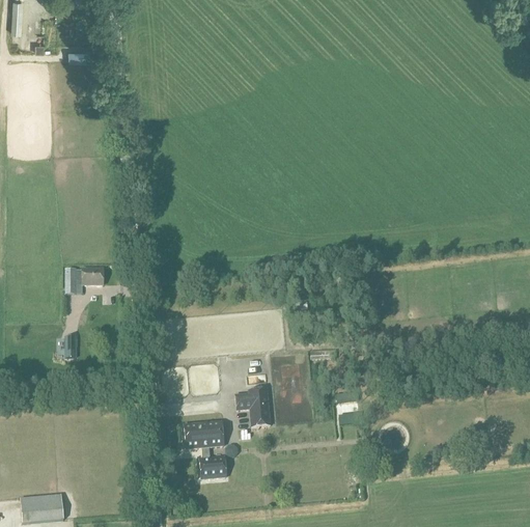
[(21,29),(22,0),(14,0),(12,29),(21,29)]
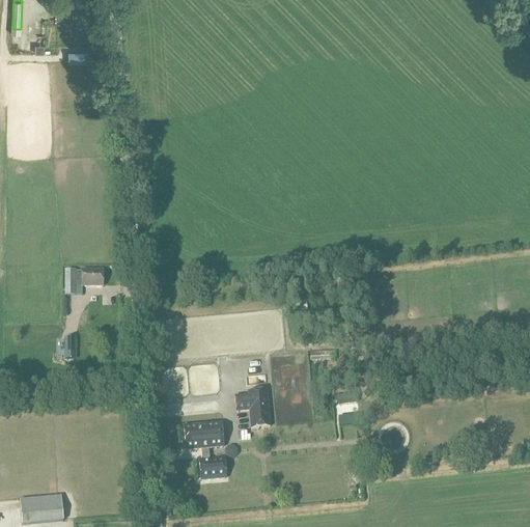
[(34,39),(34,48),(44,48),(44,40),(34,39)]
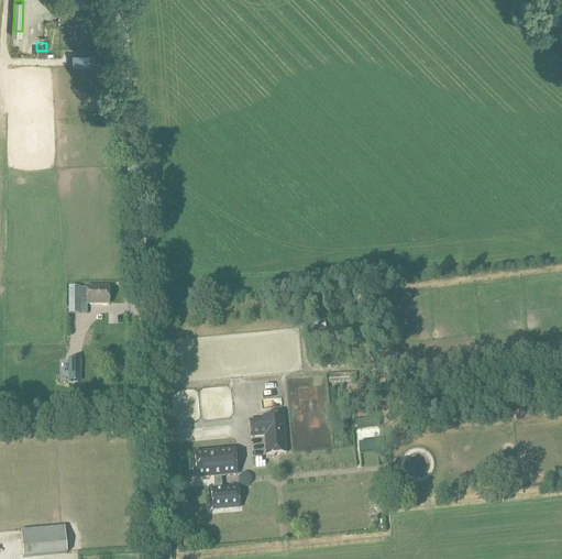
[(109,300),(109,284),(88,284),(88,285),(70,284),(70,303),(80,303),(80,299),(88,299),(88,300),(109,300)]
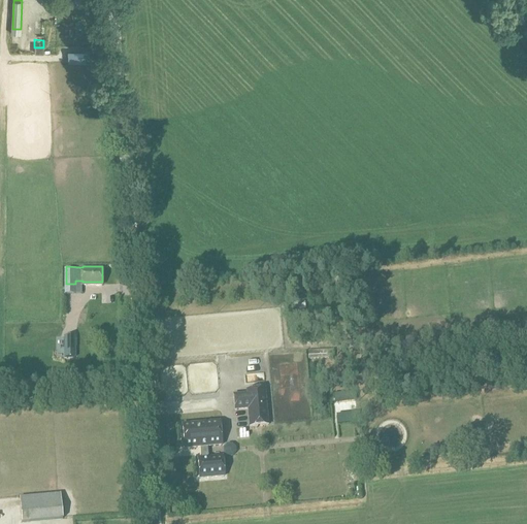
[(85,321),(84,313),(71,314),(72,321),(85,321)]
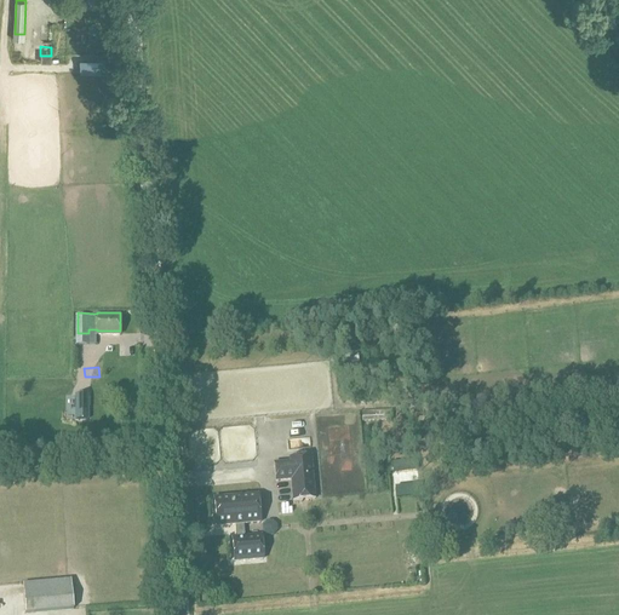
[(76,391),(76,415),(89,415),(89,391),(76,391)]
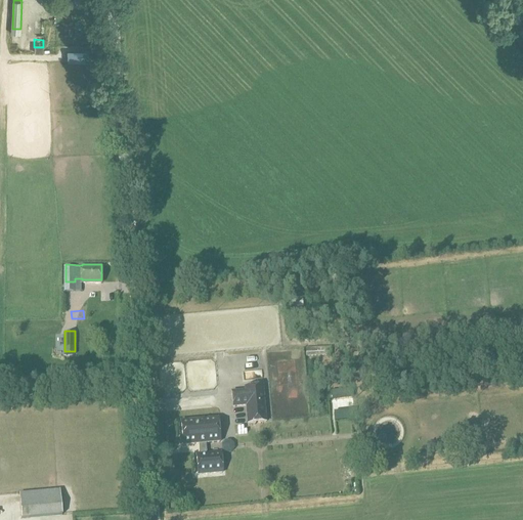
[(332,343),(307,345),(308,353),(333,351),(332,343)]
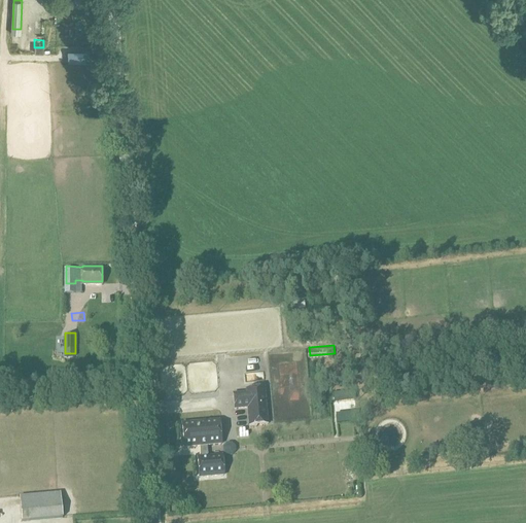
[(278,359),(280,372),(284,371),(285,376),(295,375),(292,356),(278,359)]
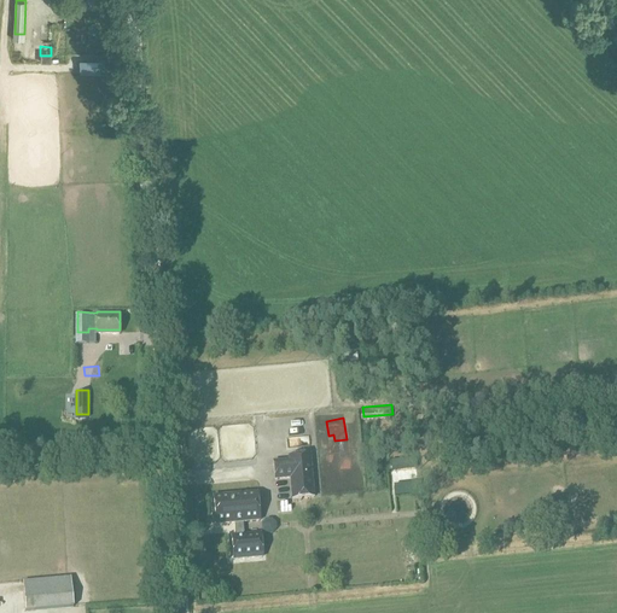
[(315,494),(312,450),(290,451),(290,457),(274,459),(275,476),(291,474),(294,496),(315,494)]
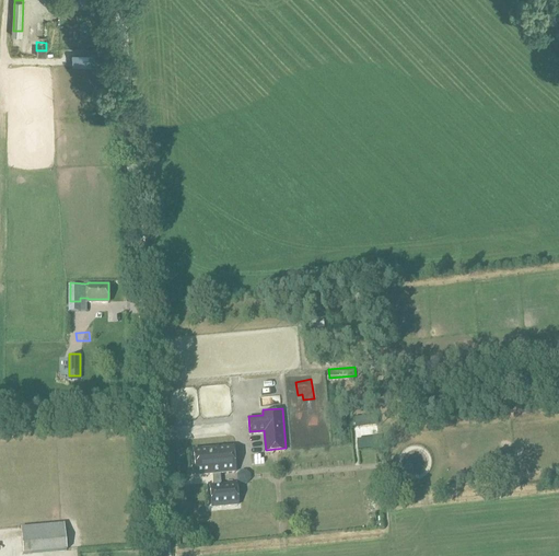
[(212,471),(213,479),(213,483),(222,482),(221,471),(236,468),(233,443),(194,447),(196,473),(212,471)]
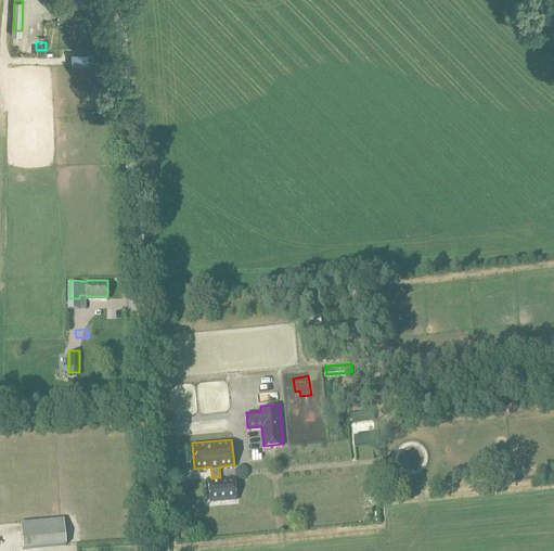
[(210,500),(237,498),(235,476),(208,478),(210,500)]
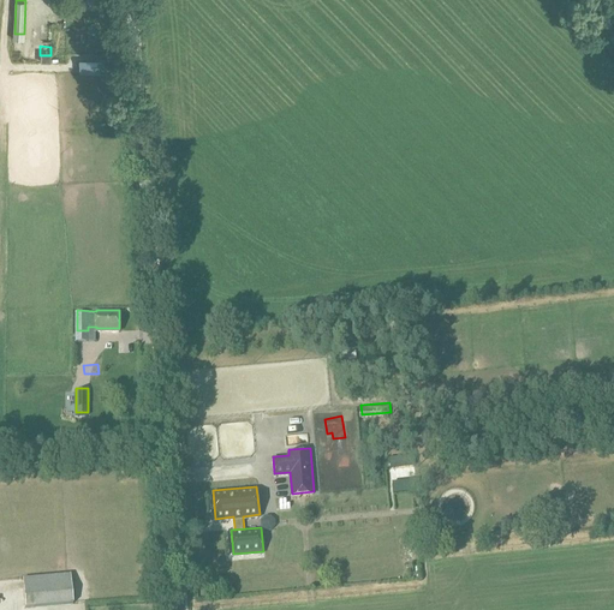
[(27,604),(73,600),(71,570),(23,575),(27,604)]
